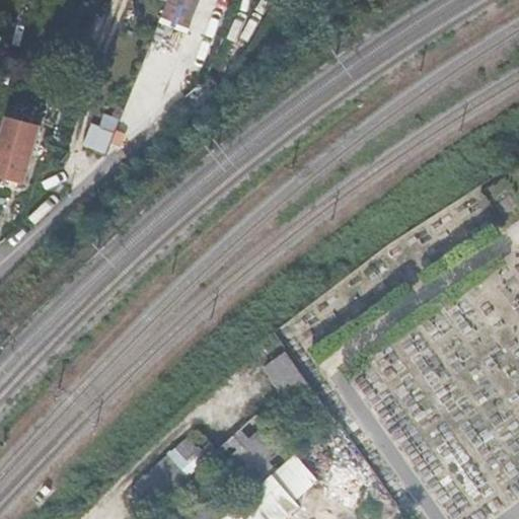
[(166,0),(134,84),(161,94),(198,0),(166,0)]
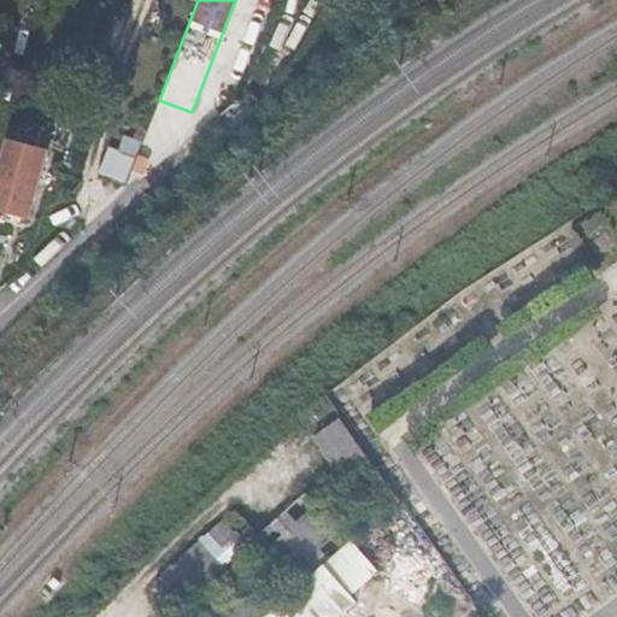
[(103,175),(128,183),(141,140),(117,133),(103,175)]
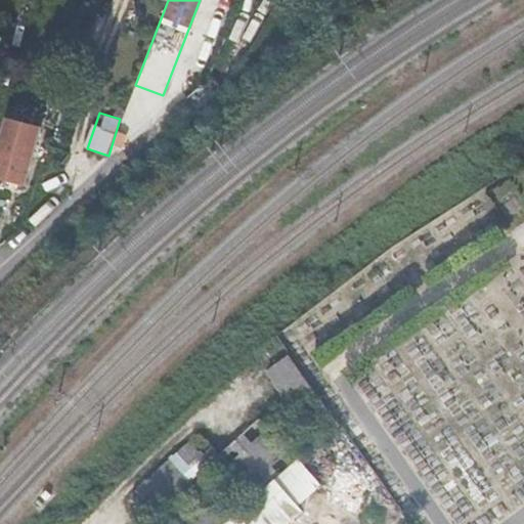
[(8,118),(0,146),(0,176),(25,183),(41,127),(8,118)]
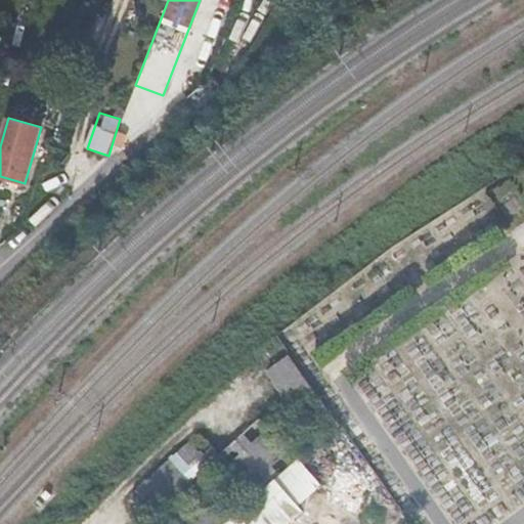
[(306,376),(290,352),(267,369),(286,395),(306,376)]
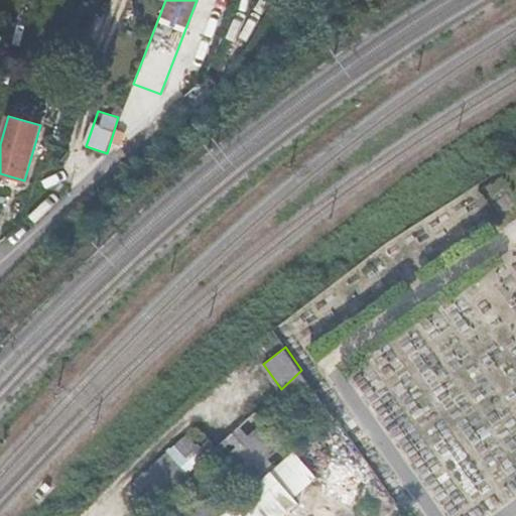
[(301,370),(281,389),(314,434),(335,417),(301,370)]
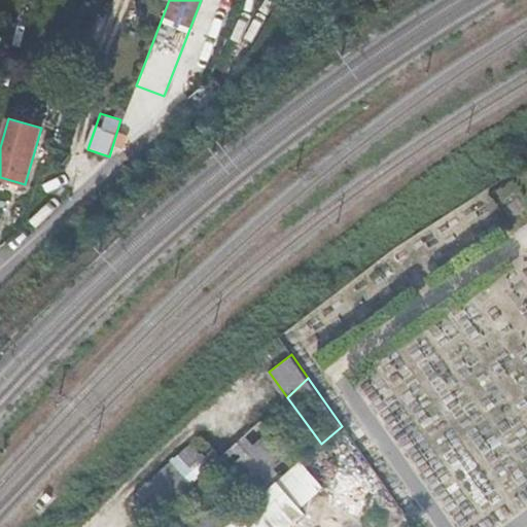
[(300,462),(261,420),(215,462),(253,504),(255,502),(284,477),(300,462)]
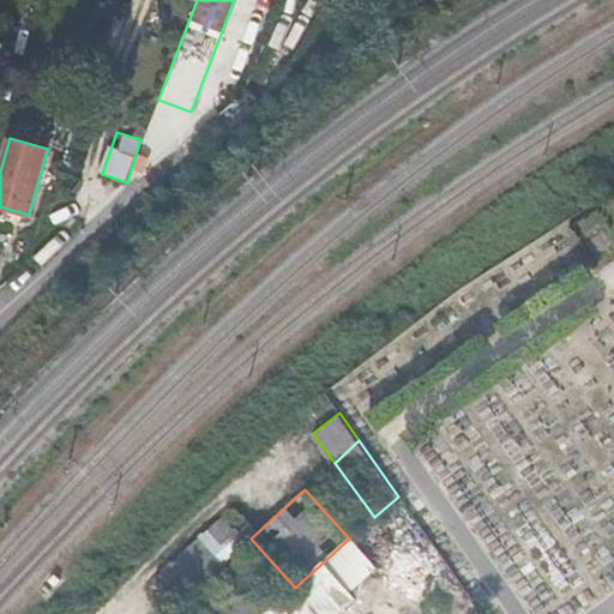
[(263,613),(221,566),(186,599),(199,613),(263,613)]
